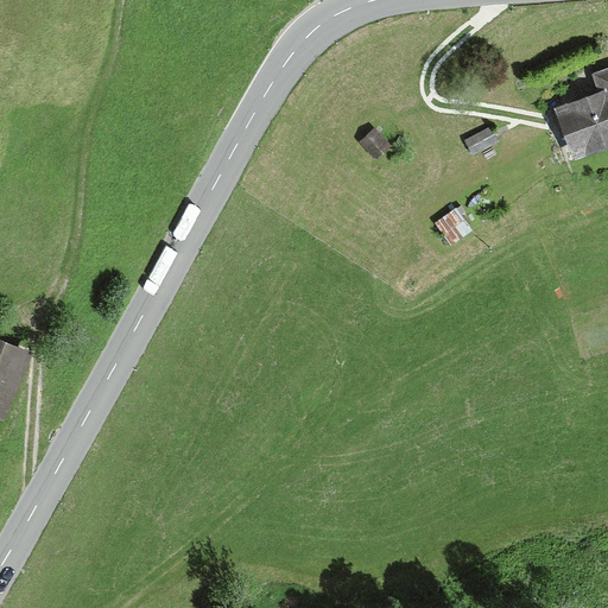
[(607,146),(607,68),(590,75),(599,97),(546,116),(563,164),(607,146)]
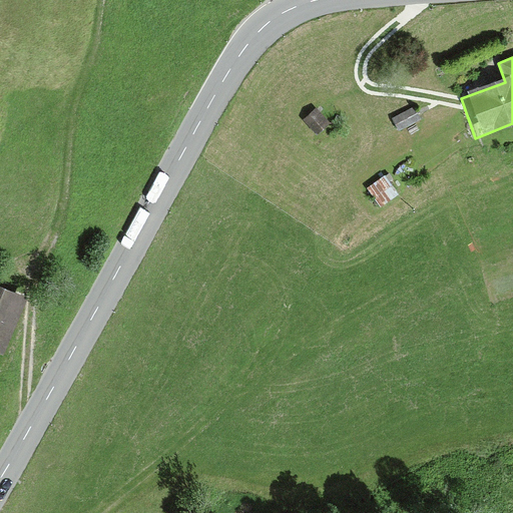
[(416,107),(392,120),(398,132),(422,119),(416,107)]
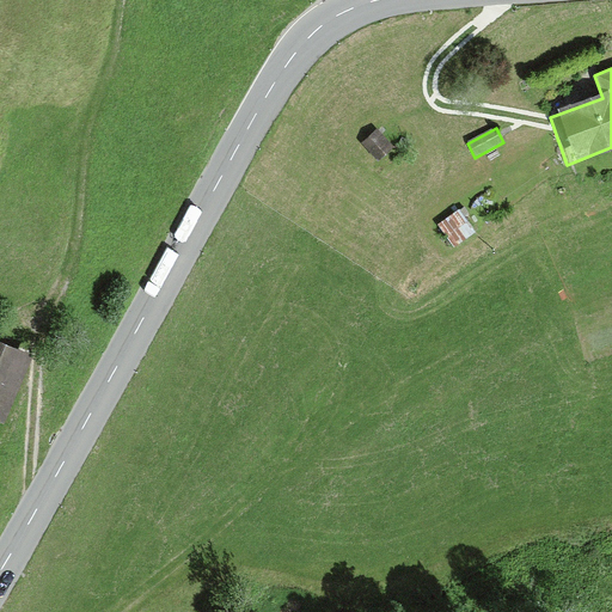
[(379,130),(363,145),(379,161),(395,147),(379,130)]
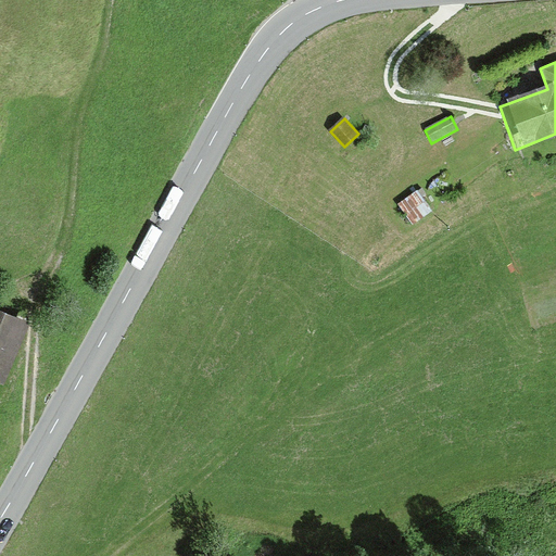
[(418,190),(397,203),(411,223),(430,211),(418,190)]
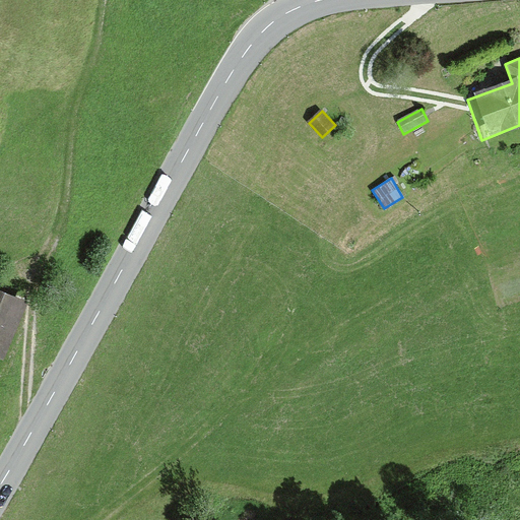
[(0,351),(21,308),(0,298),(0,351)]
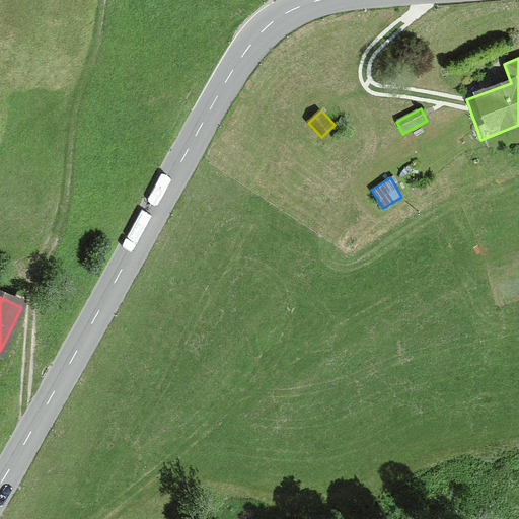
All buildings are outlined.
